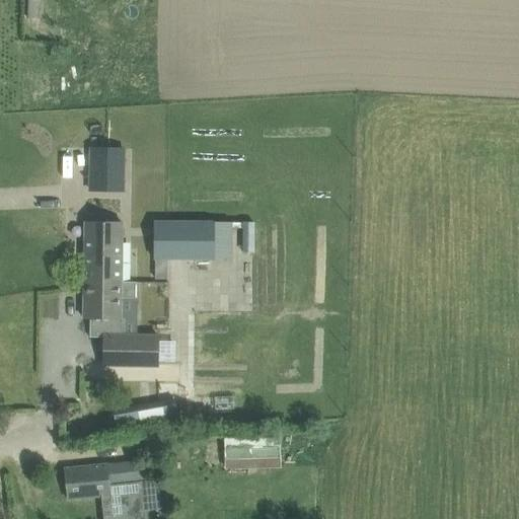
[(89,150),(89,191),(122,191),(122,150),(89,150)]
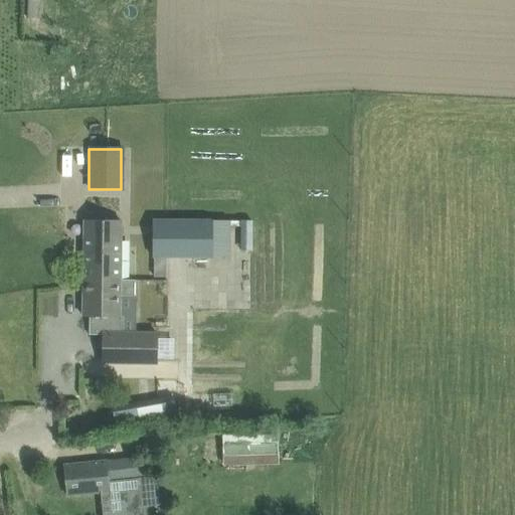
[(86,220),(83,317),(89,318),(89,334),(103,335),(103,331),(123,331),(123,318),(119,318),(120,296),(135,297),(135,280),(120,280),(121,221),(86,220)]
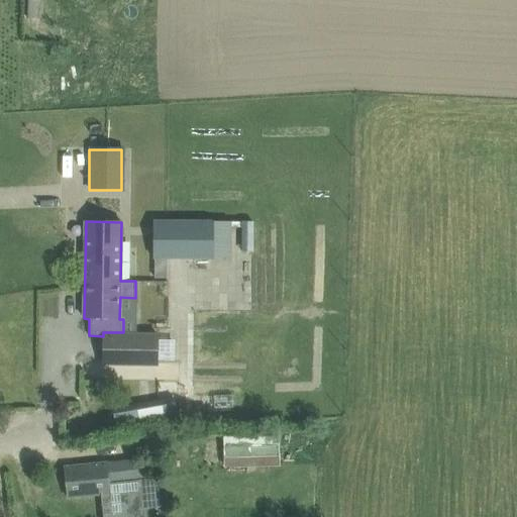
[(209,257),(209,221),(151,221),(151,257),(209,257)]
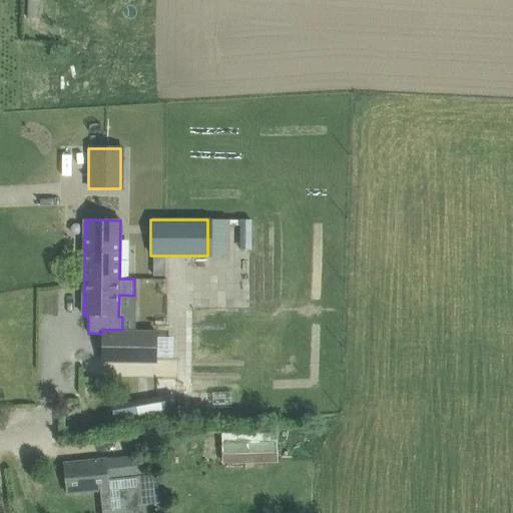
[(157,331),(102,330),(101,363),(156,365),(157,331)]
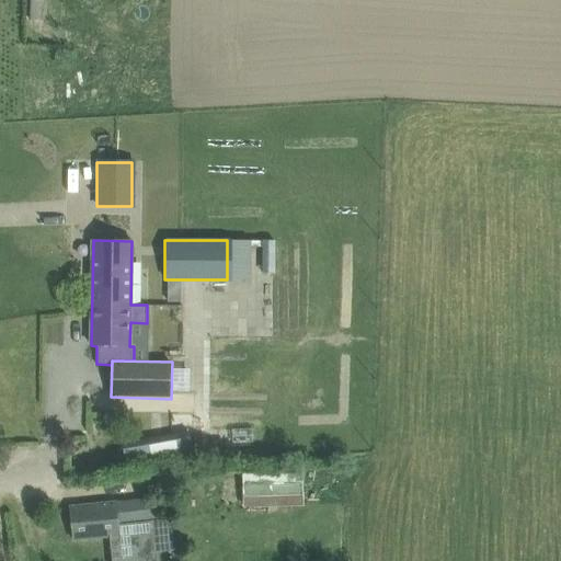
[(169,435),(122,443),(125,462),(172,455),(169,435)]
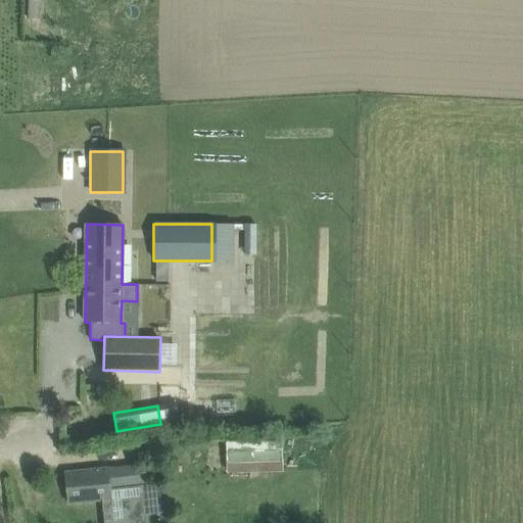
[(68,504),(102,501),(104,522),(146,522),(143,485),(164,483),(163,465),(144,465),(107,469),(107,468),(65,472),(68,504)]
